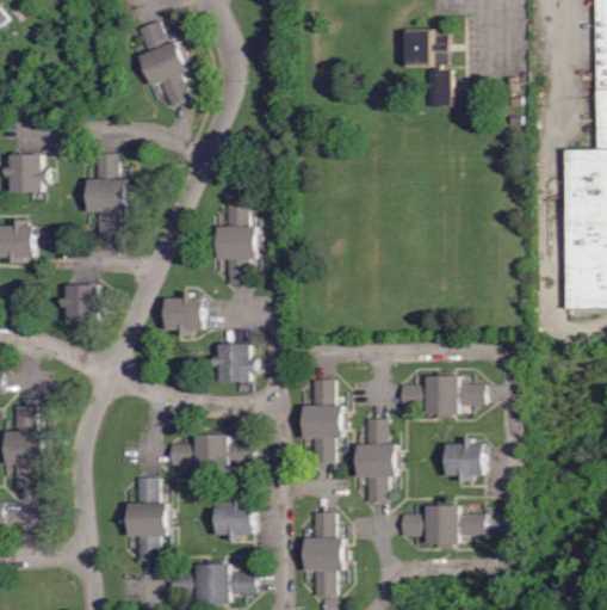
[(606,307),(564,308),(563,149),(594,148),(593,0),(606,0),(606,307)]
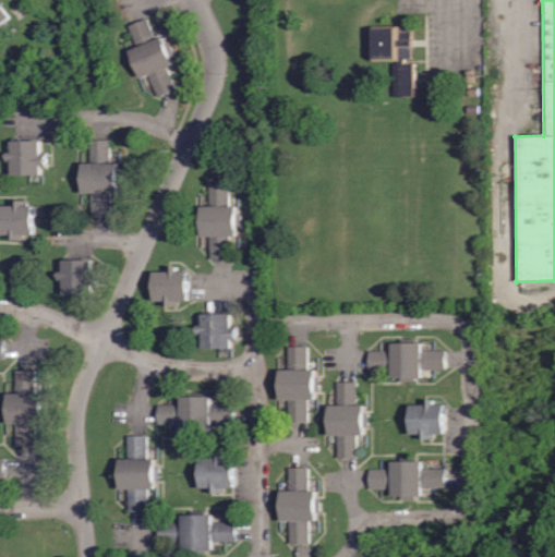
[(155,97),(145,75),(139,79),(135,71),(132,72),(127,60),(130,58),(127,50),(133,47),(124,26),(143,19),(153,39),(159,36),(163,45),(166,43),(171,56),(168,57),(171,64),(164,68),(172,89),(155,97)]
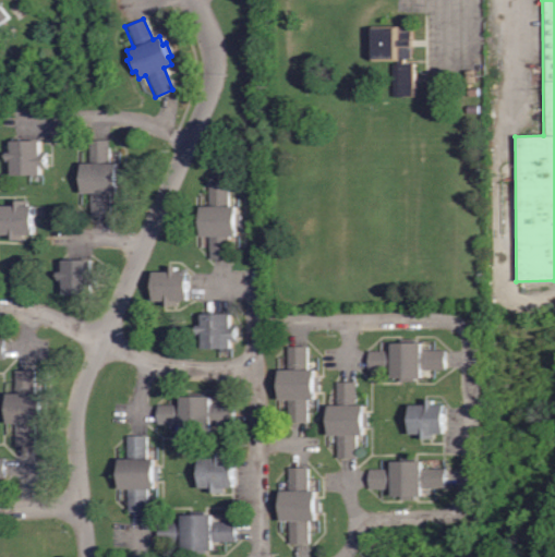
[(411,96),(391,97),(390,63),(396,63),(396,61),(370,61),(370,26),(396,26),(396,28),(409,28),(409,39),(410,39),(410,47),(409,47),(409,58),(401,59),(401,63),(411,63),(411,96)]
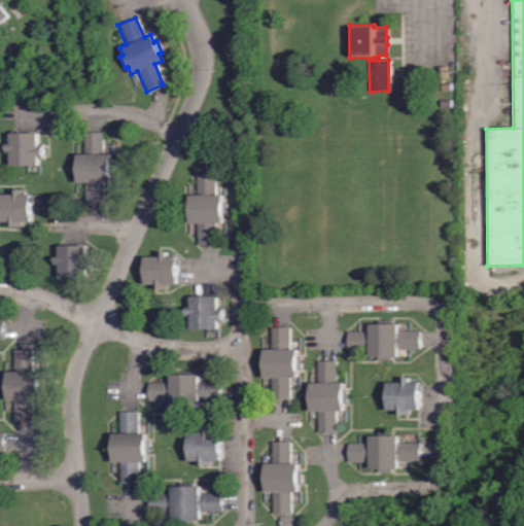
[(36,166),(9,166),(9,154),(4,154),(4,139),(9,139),(9,133),(36,133),(36,147),(41,147),(41,154),(36,154),(36,166)]
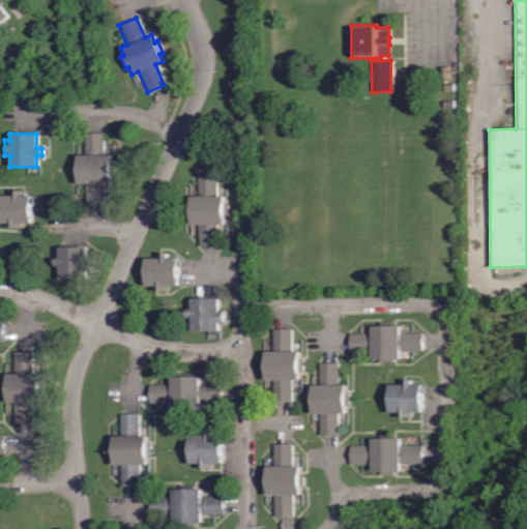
[(101,205),(83,205),(83,183),(76,183),(76,175),(72,175),(72,164),(76,164),(76,154),(83,154),(83,134),(100,134),(100,154),(109,154),(109,162),(112,162),(112,175),(109,175),(109,183),(101,183),(101,205)]
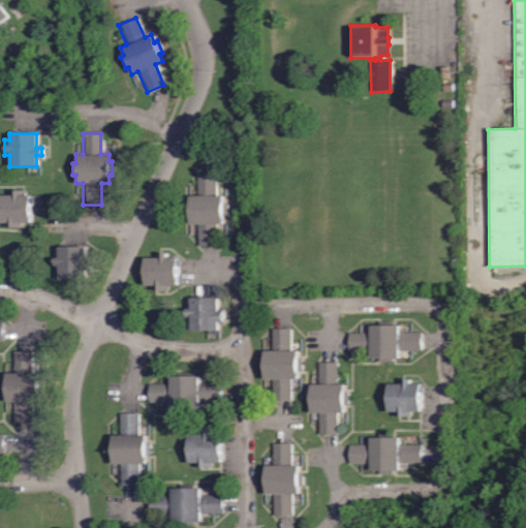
[(215,245),(196,245),(196,223),(189,223),(189,216),(186,216),(186,204),(188,204),(188,195),(196,195),(196,174),(214,174),(214,194),(222,194),(222,203),(225,203),(225,215),(222,215),(222,223),(215,223),(215,245)]
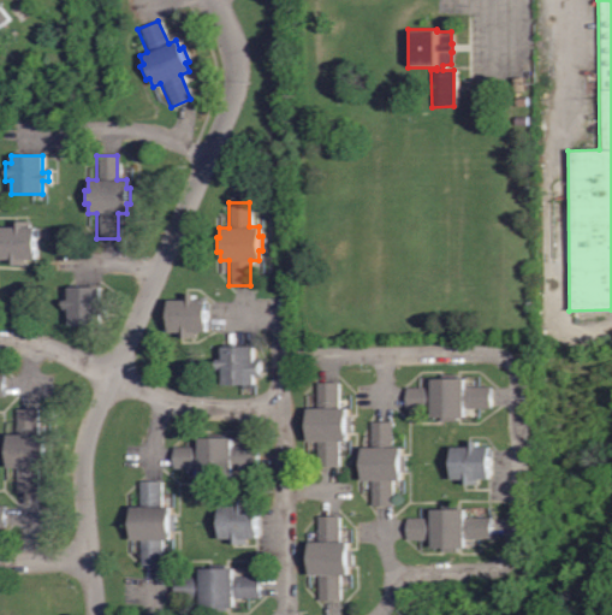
[(23,265),(4,265),(4,260),(0,260),(0,228),(10,228),(10,220),(21,220),(21,228),(34,228),(34,259),(23,259),(23,265)]
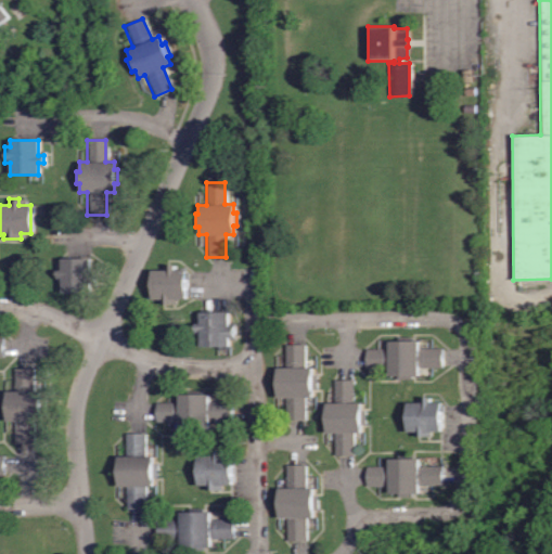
[(89,293),(60,293),(60,281),(55,281),(55,265),(60,265),(60,258),(89,258),(89,273),(93,273),(93,281),(89,281),(89,293)]
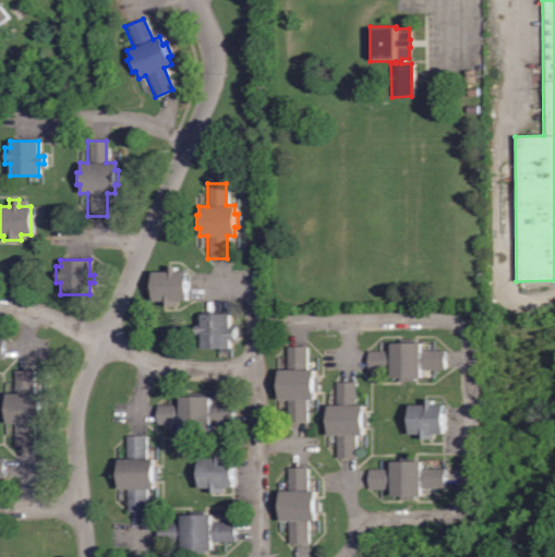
[(175,305),(158,305),(158,301),(152,301),(151,271),(164,271),(164,266),(173,266),(173,271),(184,271),(184,300),(175,300),(175,305)]
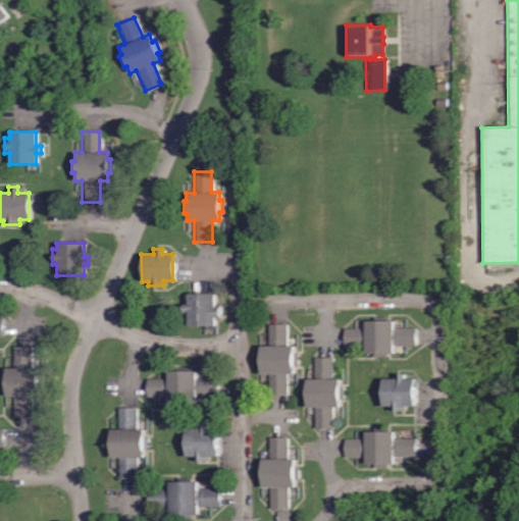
[(214,326),(187,326),(187,316),(182,316),(182,300),(187,300),(187,294),(213,294),(213,308),(218,308),(218,315),(214,315),(214,326)]
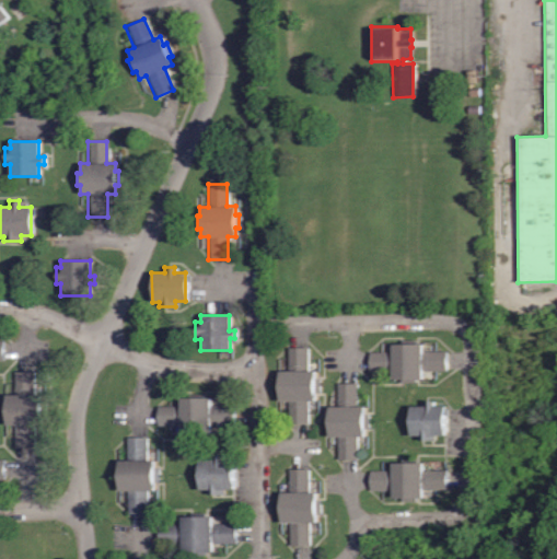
[(399,383),(399,380),(391,380),(391,372),(368,372),(368,352),(391,352),(390,345),(398,344),(398,340),(413,340),(413,344),(420,344),(420,351),(443,351),(443,371),(420,372),(420,379),(413,380),(413,383),(399,383)]
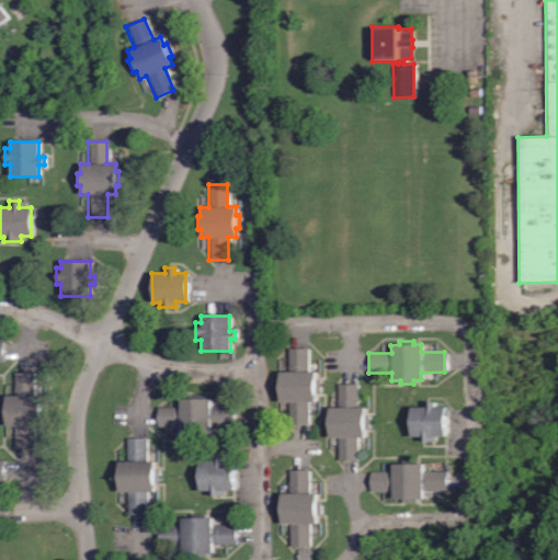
[(307,425),(287,425),(287,402),(280,402),(280,393),(276,393),(276,380),(280,381),(280,372),(287,372),(287,350),(307,350),(307,372),(315,372),(315,379),(318,379),(318,393),(315,393),(315,401),(307,401),(307,425)]
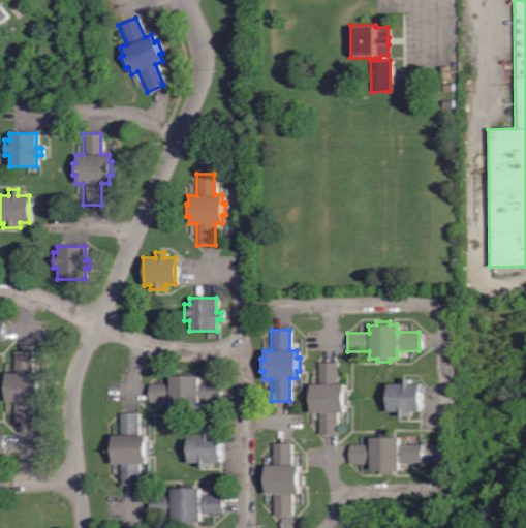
[(30,424),(12,423),(12,401),(4,402),(5,394),(1,394),(1,381),(4,381),(4,373),(11,373),(11,351),(30,351),(30,373),(38,373),(38,380),(41,380),(41,394),(37,394),(37,401),(31,401),(30,424)]
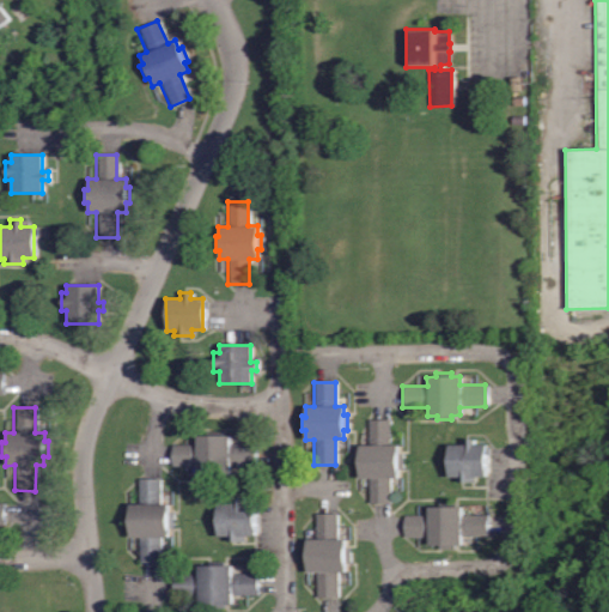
[(389,504),(369,504),(369,478),(359,479),(359,470),(355,470),(355,455),(359,455),(359,446),(367,446),(367,420),(389,420),(389,446),(399,446),(399,454),(402,454),(402,470),(397,470),(397,478),(389,478),(389,504)]
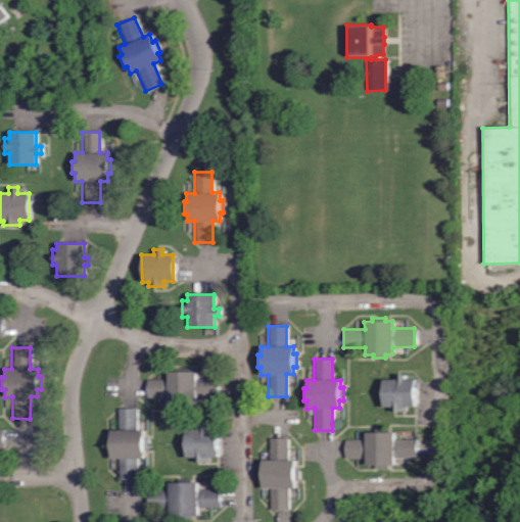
[(175,409),(175,406),(168,406),(168,397),(146,398),(145,380),(167,379),(167,372),(174,372),(174,369),(188,369),(188,372),(195,372),(195,379),(217,379),(217,397),(195,398),(195,405),(187,405),(188,409),(175,409)]
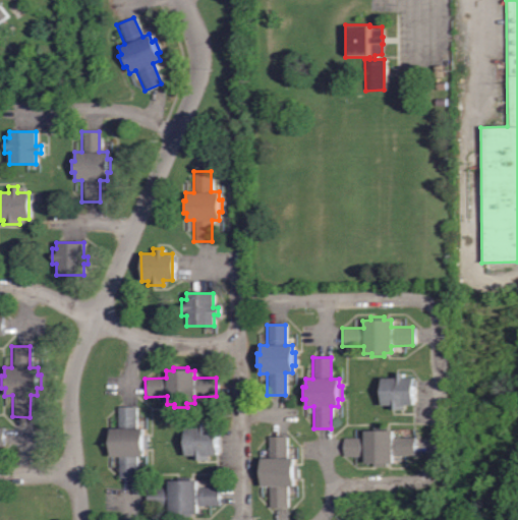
[(403,410),(388,410),(388,406),(382,406),(382,378),(393,378),(393,372),(402,372),(402,378),(413,378),(413,405),(403,405),(403,410)]
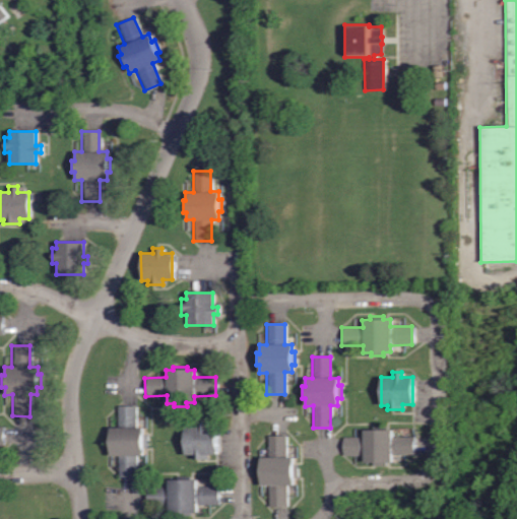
[(135,476),(118,476),(118,455),(110,455),(110,447),(107,447),(107,436),(110,436),(110,427),(117,427),(117,406),(135,406),(135,427),(142,427),(142,434),(145,434),(145,447),(142,447),(142,455),(135,455),(135,476)]
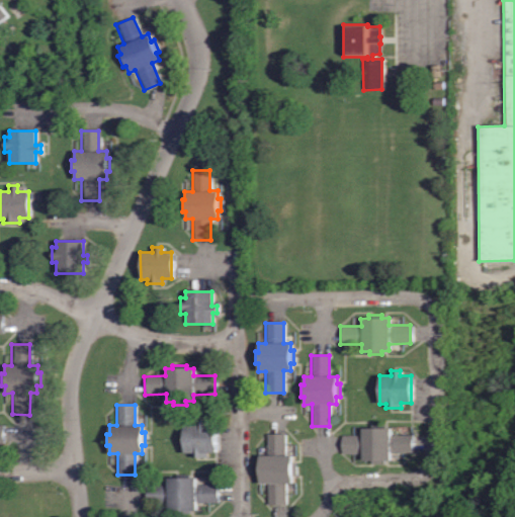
[(205,457),(190,457),(190,453),(183,453),(183,425),(195,425),(195,420),(204,420),(204,425),(215,425),(215,452),(205,452),(205,457)]
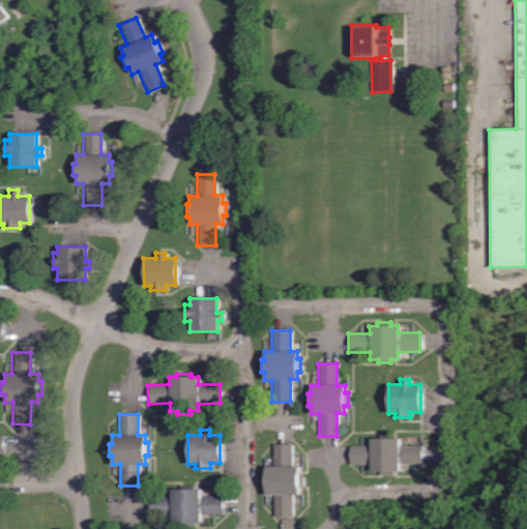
[(379,475),(379,471),(371,471),(371,464),(349,464),(349,445),(371,445),(371,438),(378,438),(378,435),(391,434),(391,438),(399,438),(400,445),(420,444),(421,464),(399,464),(399,471),(391,471),(391,474),(379,475)]
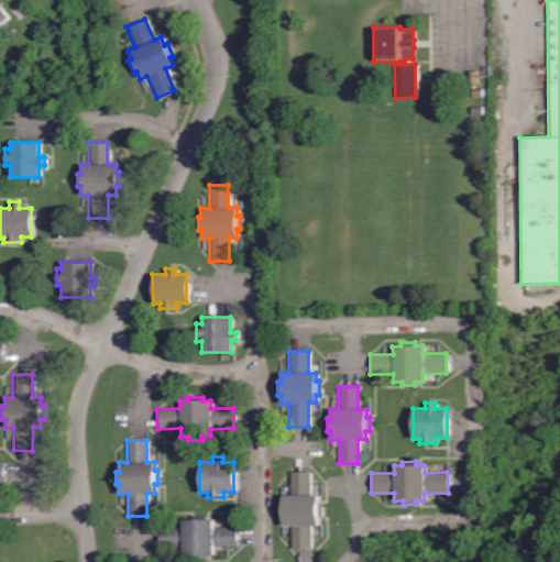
[(309,549),(291,549),(291,526),(282,526),(282,517),(278,517),(278,504),(282,504),(282,495),(289,495),(289,472),(309,472),(309,495),(317,495),(317,503),(320,503),(320,517),(317,517),(317,525),(309,525),(309,549)]
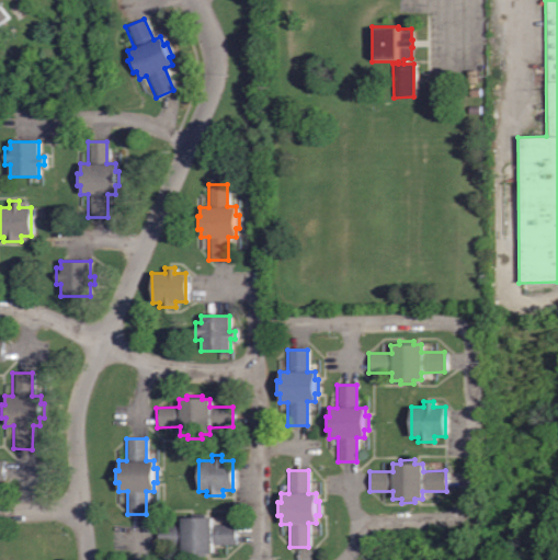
[(189,557),(189,552),(181,553),(181,545),(158,546),(157,526),(180,525),(180,517),(188,517),(188,514),(203,514),(203,517),(211,517),(211,525),(234,525),(234,545),(211,546),(211,552),(203,552),(203,557),(189,557)]
